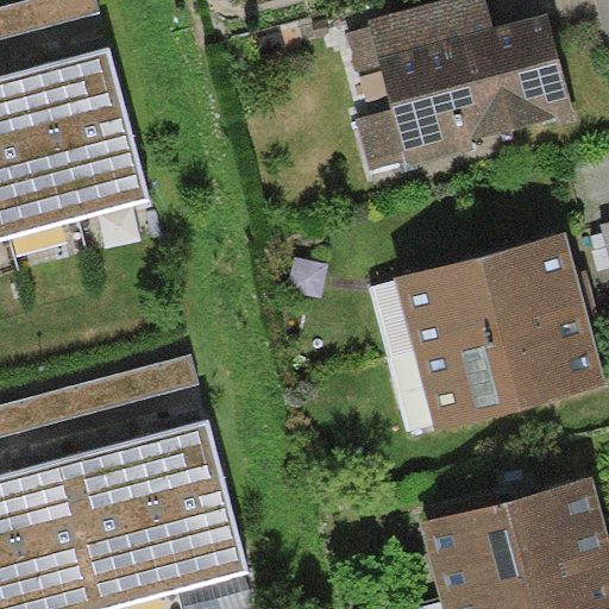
[(101,0),(18,0),(0,5),(0,35),(104,8),(101,0)]
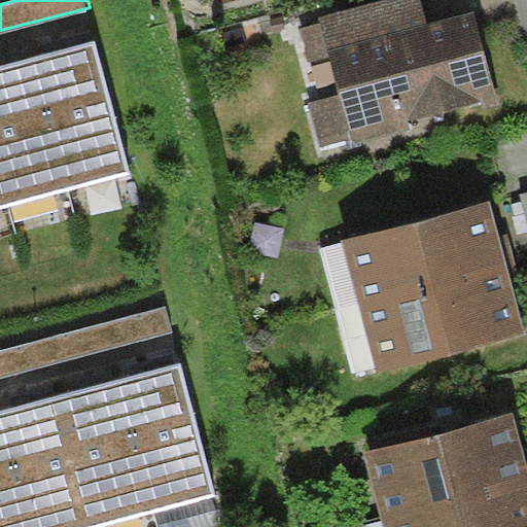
[(420,0),(380,0),(320,16),(321,23),(328,48),(427,22),(420,0)]
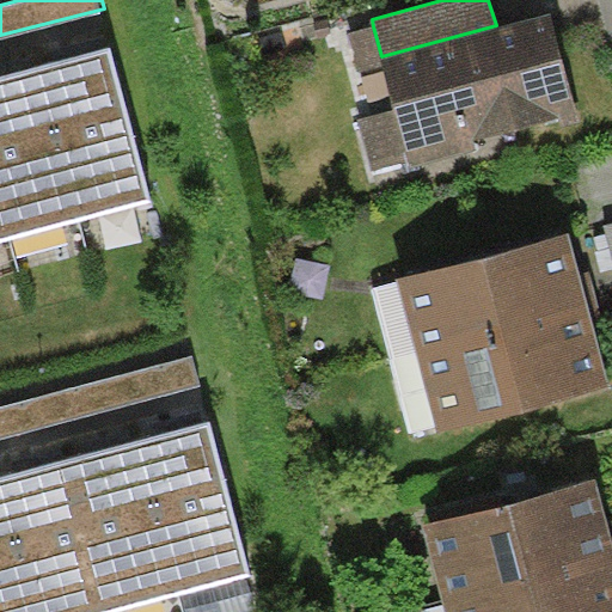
[(496,25),(381,56),(385,68),(396,108),(359,117),(373,171),(410,161),(412,169),(477,151),(475,141),(577,112),(550,11),(496,25)]
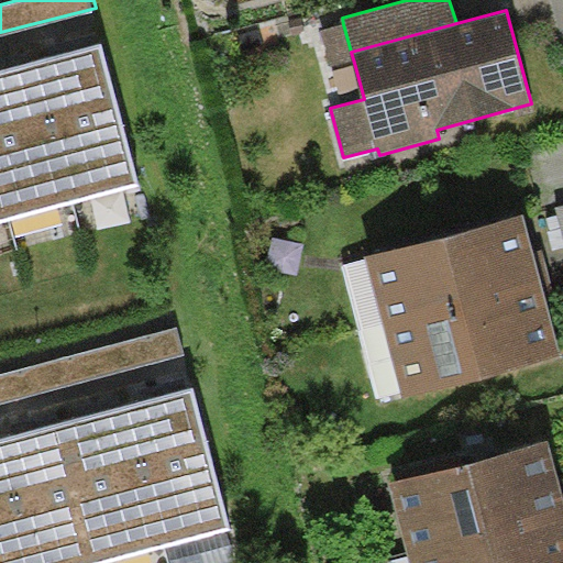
[(332,69),(354,63),(351,52),(343,24),(321,31),(332,69)]
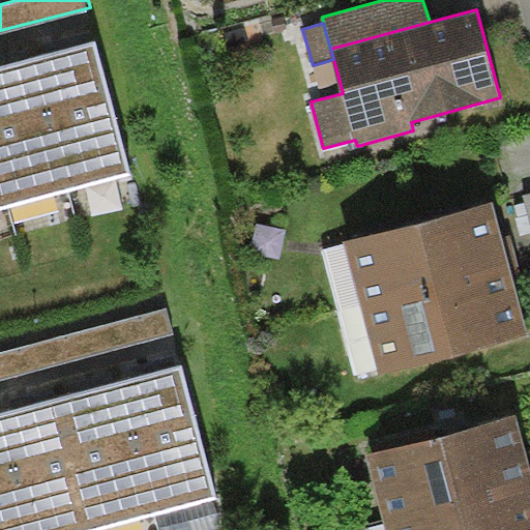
[(92,45),(33,60),(68,188),(126,173),(92,45)]
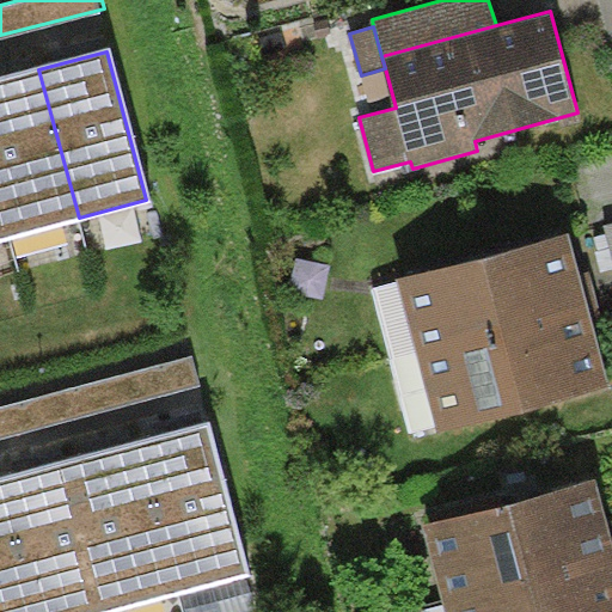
[(38,69),(0,79),(0,202),(8,236),(79,218),(38,69)]
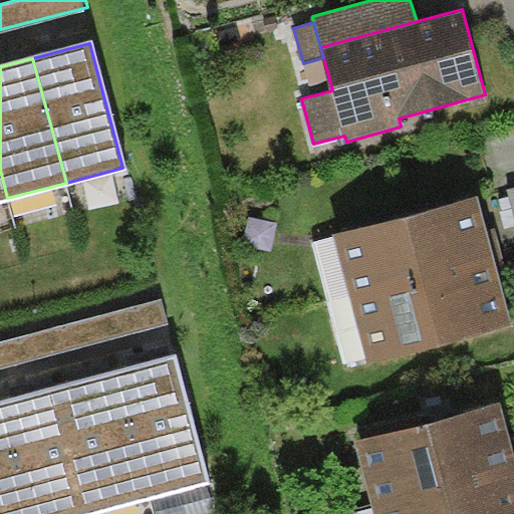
[(333,233),(349,297),(503,256),(495,226),(486,228),(478,195),(333,233)]
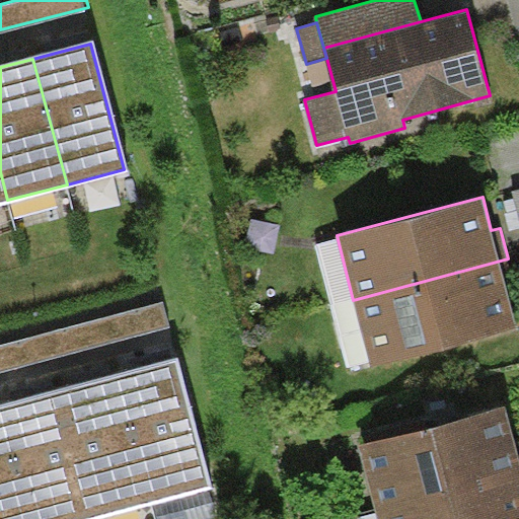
[(508,258),(353,300),(371,367),(517,328),(506,287),(515,285),(508,258)]
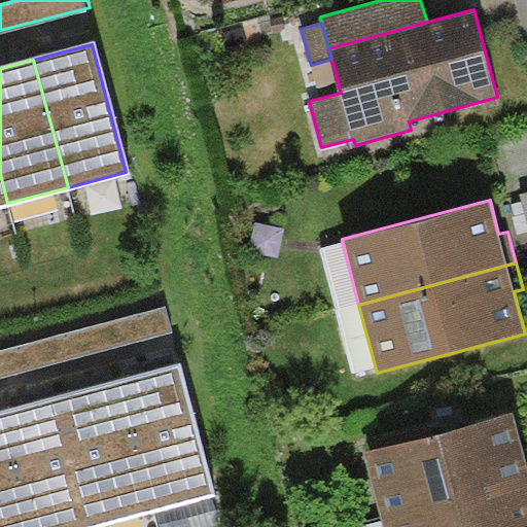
[(167,307),(0,350),(0,377),(173,331),(167,307)]
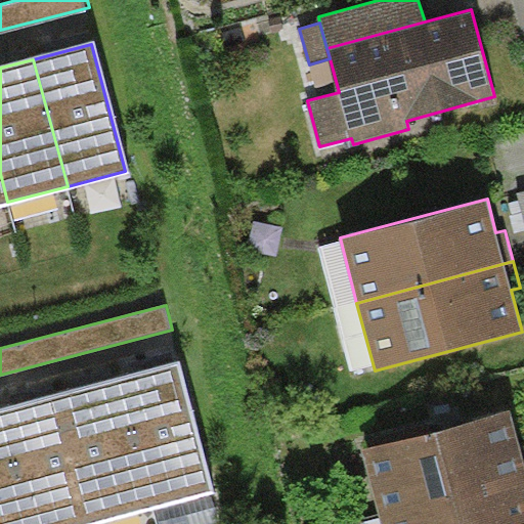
[(179,365),(119,382),(153,509),(213,492),(179,365)]
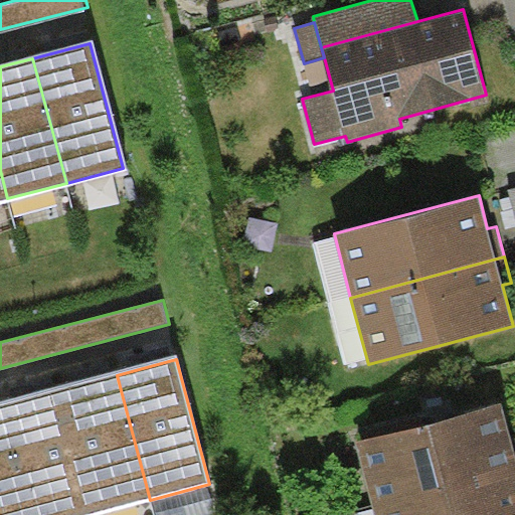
[(117,375),(57,390),(92,514),(93,514),(150,500),(117,375)]
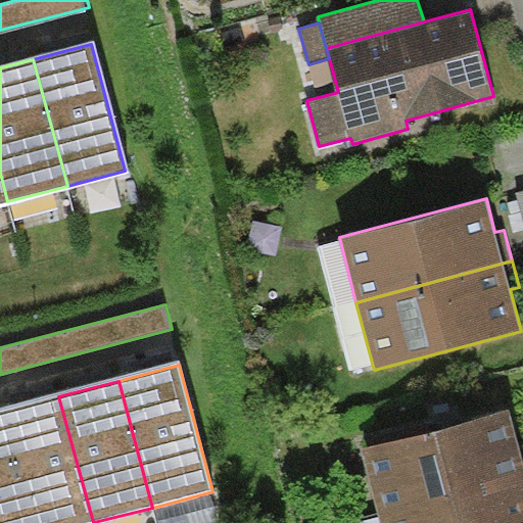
[(31,522),(93,522),(58,396),(1,412),(31,522)]
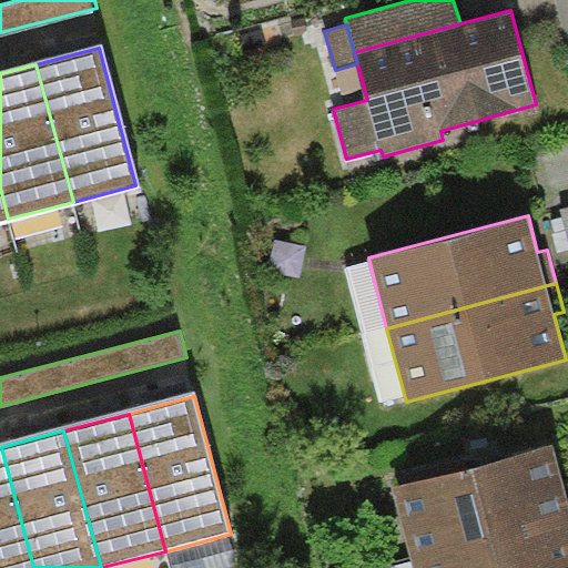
[(553,445),(393,487),(412,558),(567,516),(567,501),(564,484),(553,445)]
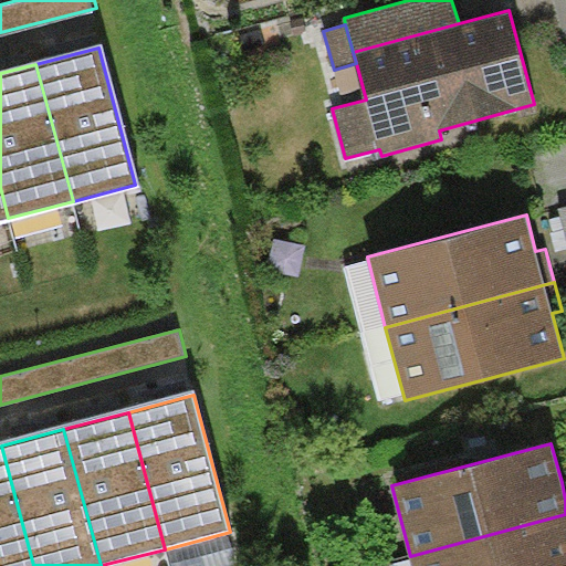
[(0,565),(33,565),(1,446),(0,446),(0,565)]
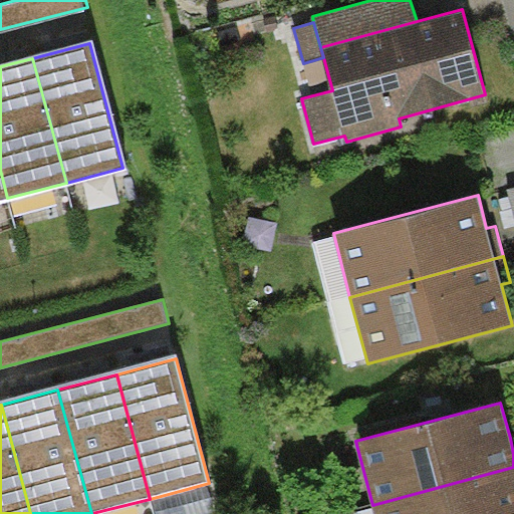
[(513,513),(513,467),(372,505),(373,513),(513,513)]
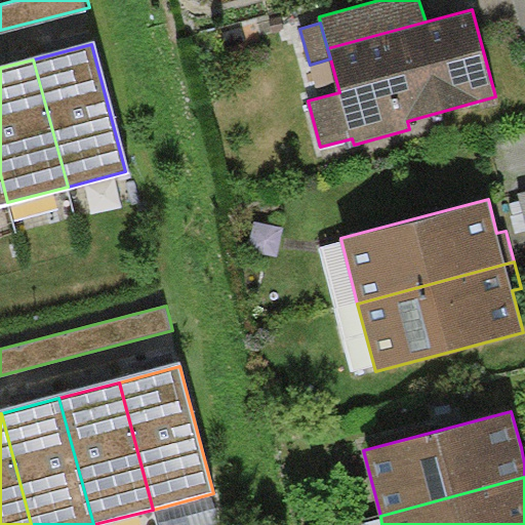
All buildings are outlined.
